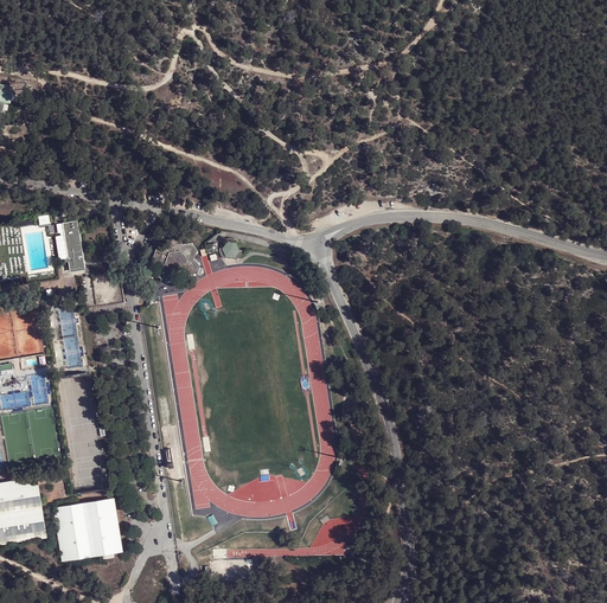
[(0,108),(2,108),(5,97),(10,100),(12,88),(7,87),(8,82),(0,79),(0,108)]
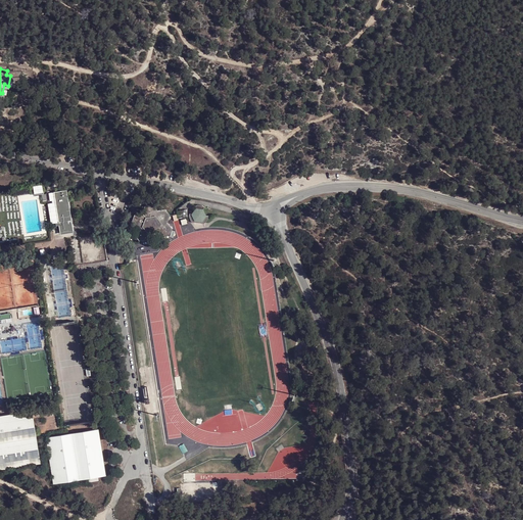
[(39,133),(38,135),(38,137),(39,139),(40,140),(42,140),(43,140),(45,139),(47,138),(47,135),(46,133),(45,132),(43,131),(41,132),(39,133)]
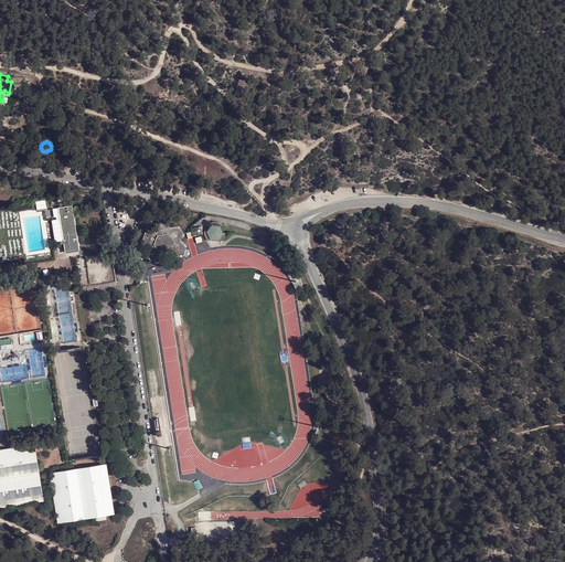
[(45,197),(35,198),(38,207),(46,205),(45,197)]
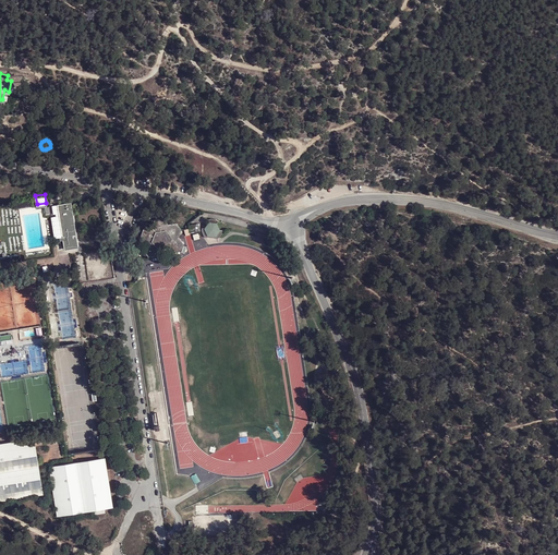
[(50,203),(56,240),(63,239),(63,246),(77,244),(71,200),(50,203)]
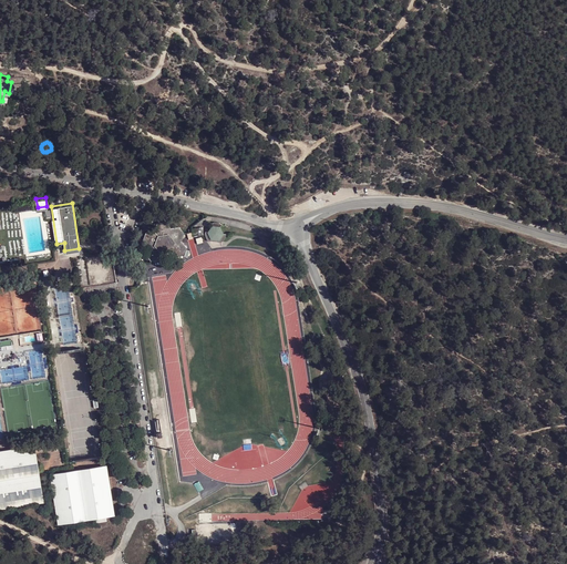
[(213,235),(218,236),(219,238),(219,239),(223,238),(226,233),(226,231),(223,229),(220,224),(223,222),(219,219),(214,218),(212,219),(213,223),(208,228),(205,228),(205,231),(207,236),(209,238),(210,237),(213,235)]
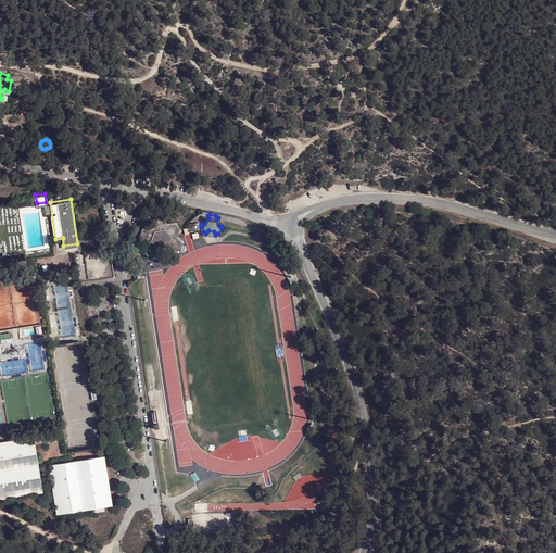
[(142,249),(148,255),(155,254),(159,246),(161,246),(161,247),(166,246),(166,244),(167,244),(173,251),(180,250),(184,242),(178,236),(181,228),(176,222),(167,223),(163,216),(153,217),(151,226),(143,227),(140,235),(146,241),(142,249)]
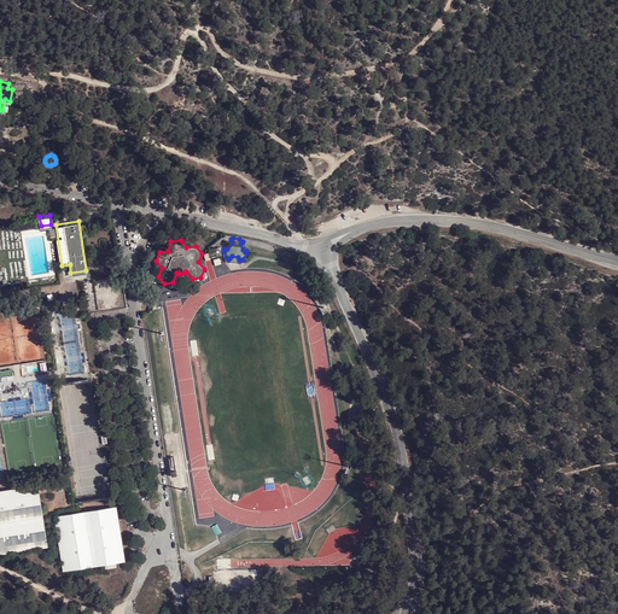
[(221,243),(209,245),(210,255),(222,252),(221,243)]
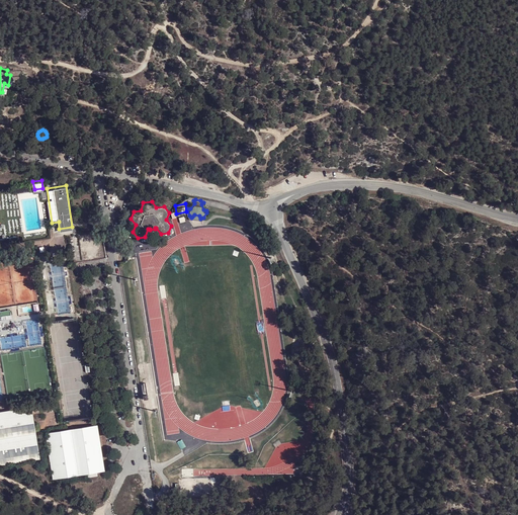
[(31,412),(0,416),(0,460),(38,455),(31,412)]
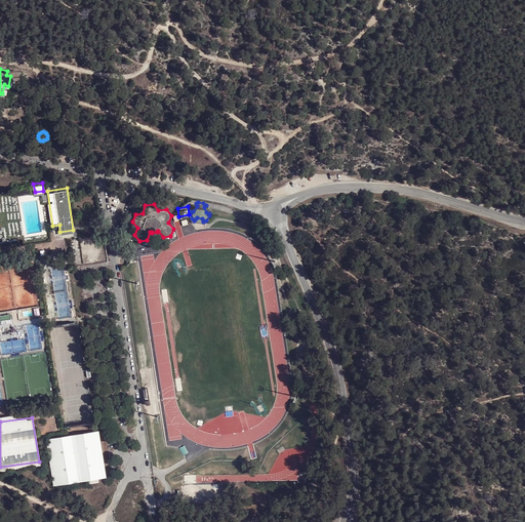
[(50,439),(56,485),(88,480),(89,484),(97,483),(97,479),(102,478),(94,433),(50,439)]
